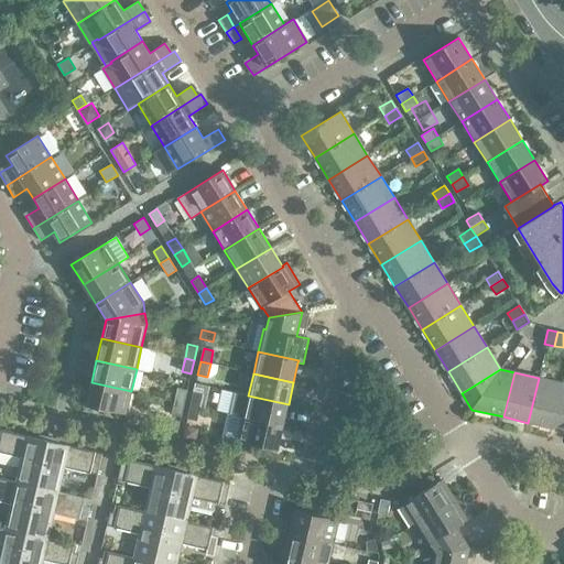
[(554,429),(563,383),(539,378),(528,423),(554,429)]
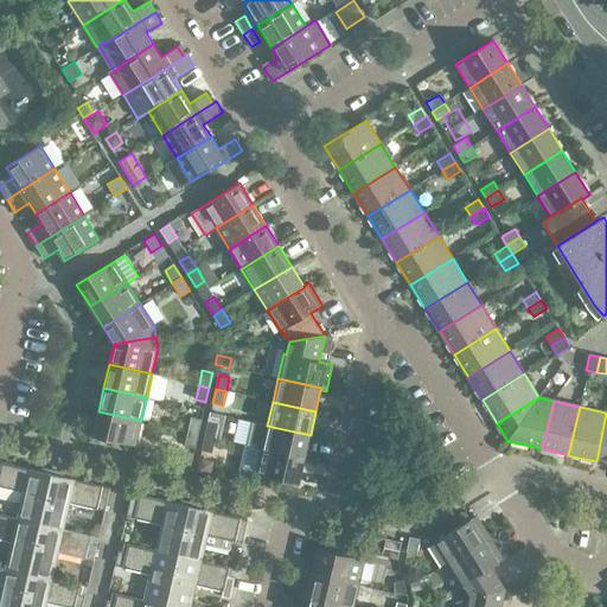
[(135,446),(141,421),(98,411),(93,436),(135,446)]
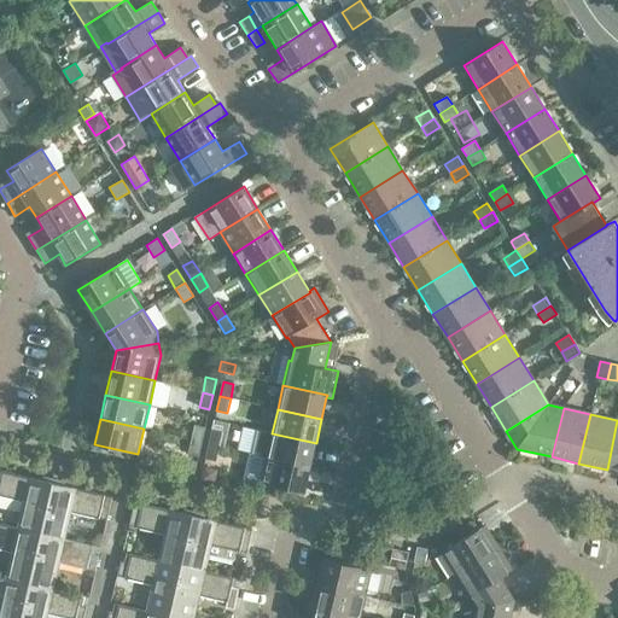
[(202,442),(205,427),(194,425),(191,439),(202,442)]
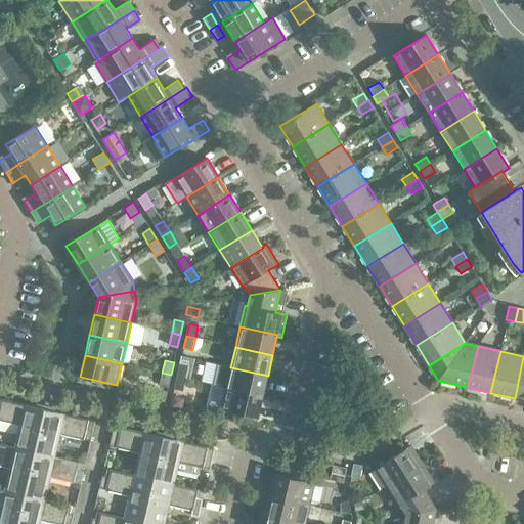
[(188,365),(180,364),(180,363),(177,377),(185,379),(188,365)]
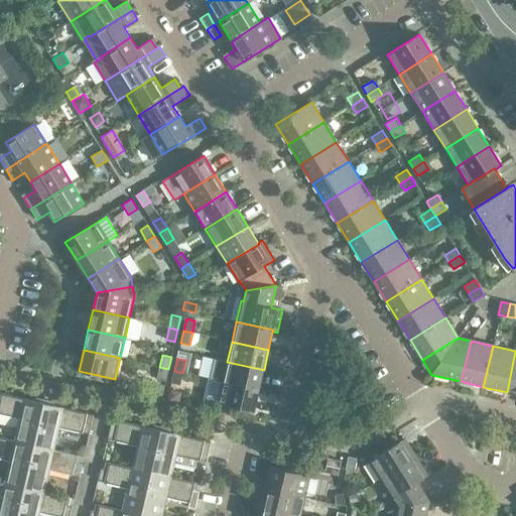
[(259,390),(264,370),(227,362),(217,359),(212,379),(223,382),(259,390)]
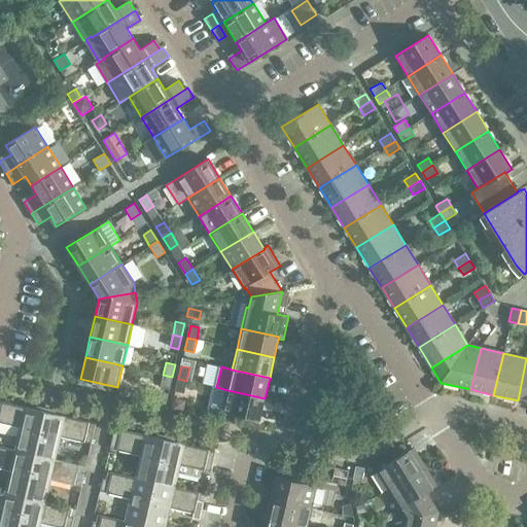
[(169,390),(172,377),(163,375),(161,388),(169,390)]
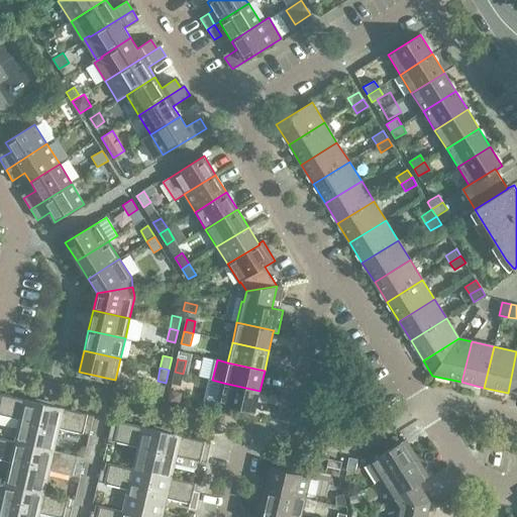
[(181,386),(183,374),(175,372),(172,384),(181,386)]
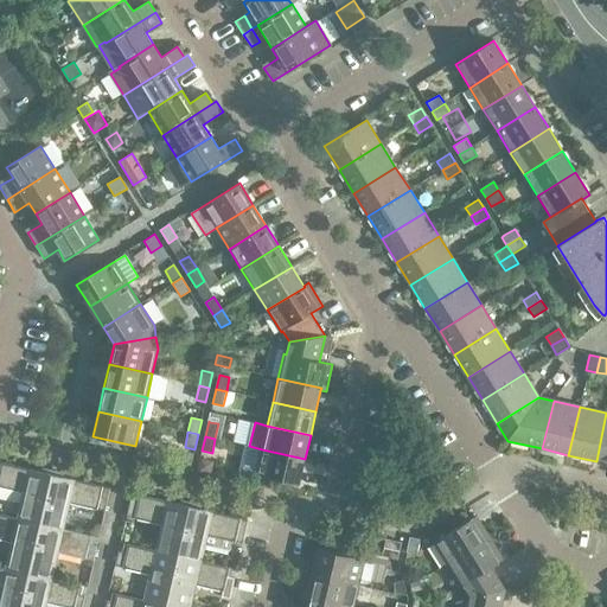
[(299,484),(305,459),(262,449),(256,474),(299,484)]
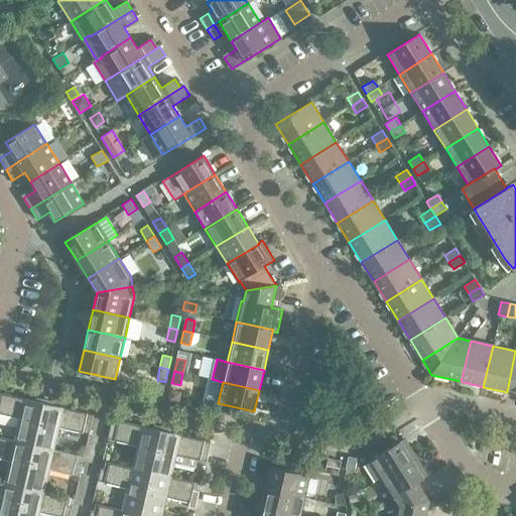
[(170,388),(167,401),(178,403),(181,391),(170,388)]
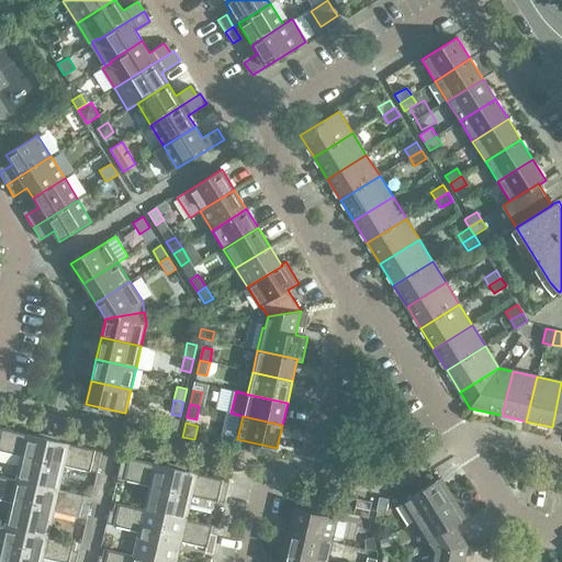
[(37,486),(48,439),(1,428),(1,429),(0,428),(0,450),(22,456),(17,480),(17,481),(37,486)]
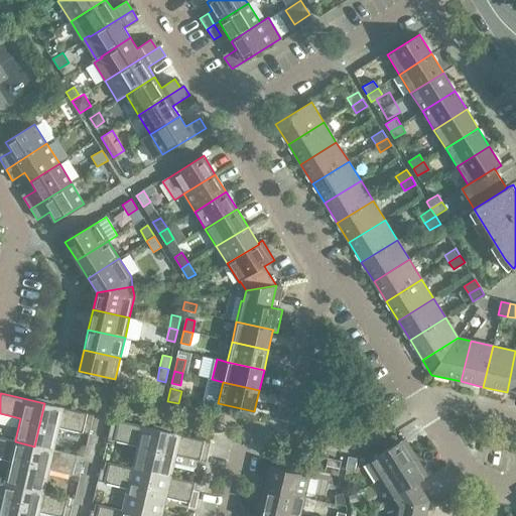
[(87,413),(57,406),(44,403),(34,446),(53,450),(53,449),(58,427),(83,433),(83,432),(89,434),(94,415),(87,413)]
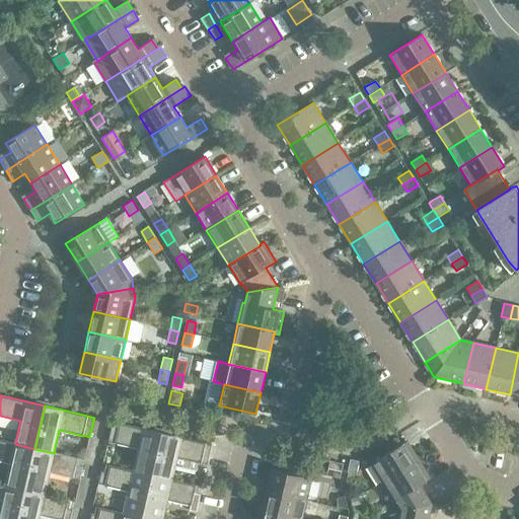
[(152,476),(162,433),(120,423),(119,423),(113,422),(108,441),(115,443),(138,448),(133,470),(133,471),(152,476)]
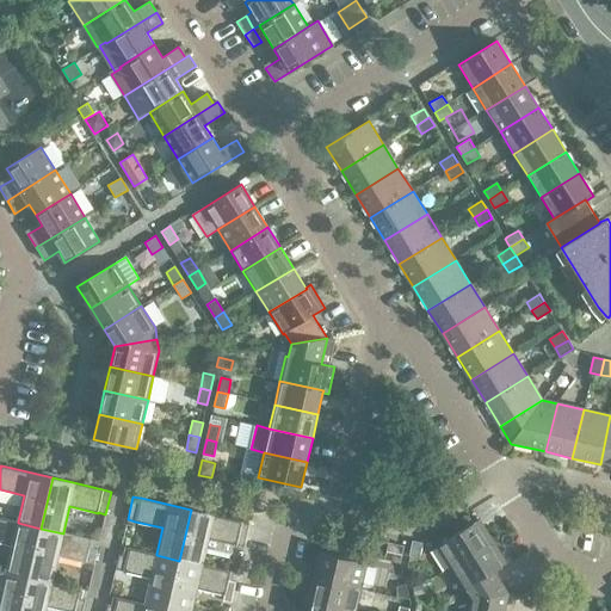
[(242,522),(191,510),(179,561),(203,566),(203,565),(207,549),(232,554),(234,544),(236,545),(236,544),(244,547),(250,524),(242,522)]
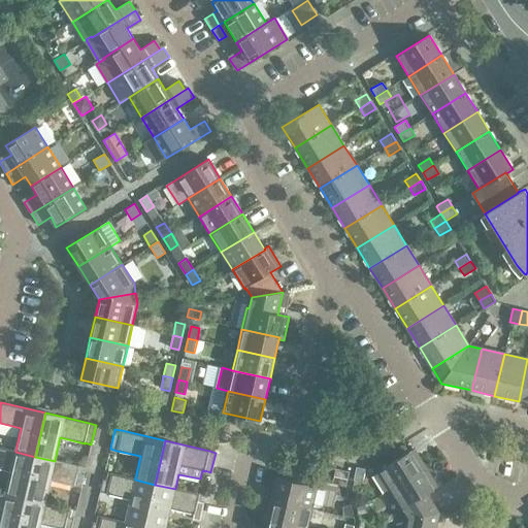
[(25,500),(35,457),(15,452),(15,451),(0,447),(0,468),(10,471),(5,494),(5,495),(25,500)]
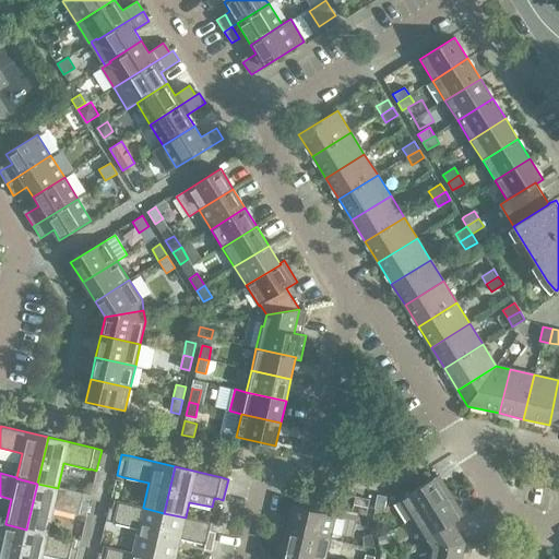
[(400,500),(412,520),(451,496),(439,475),(400,500)]
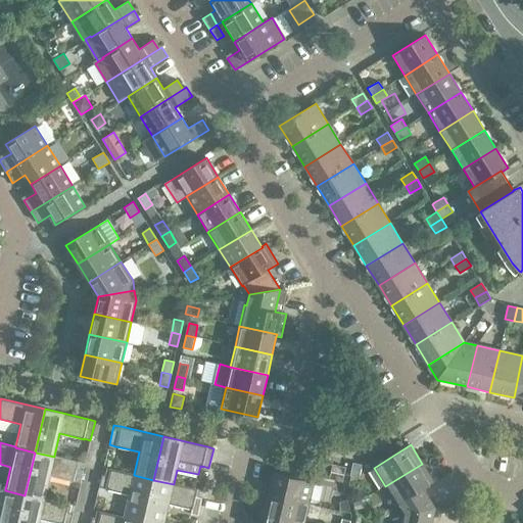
[(79,462),(54,456),(54,457),(35,453),(25,495),(44,500),(45,498),(50,476),(74,482),(74,481),(80,483),(83,471),(77,469),(79,462)]
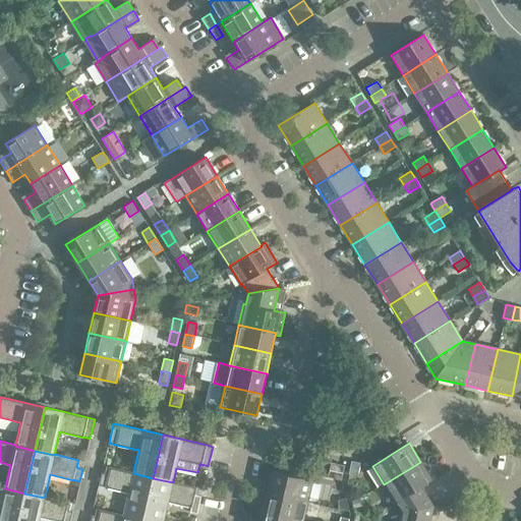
[(357,476),(360,463),(352,461),(349,474),(357,476)]
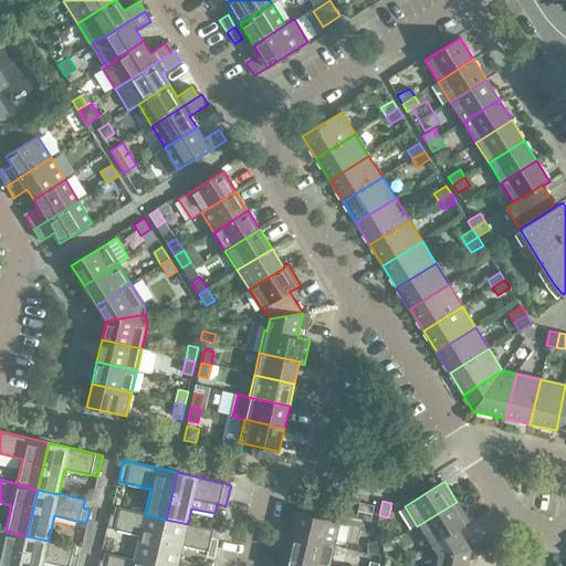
[(356,519),(370,522),(374,505),(359,502),(356,519)]
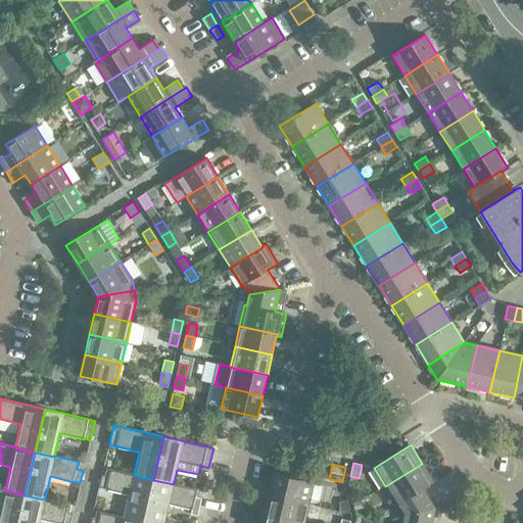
[(434,482),(422,464),(385,486),(397,505),(399,504),(405,513),(435,508),(423,488),(434,482)]
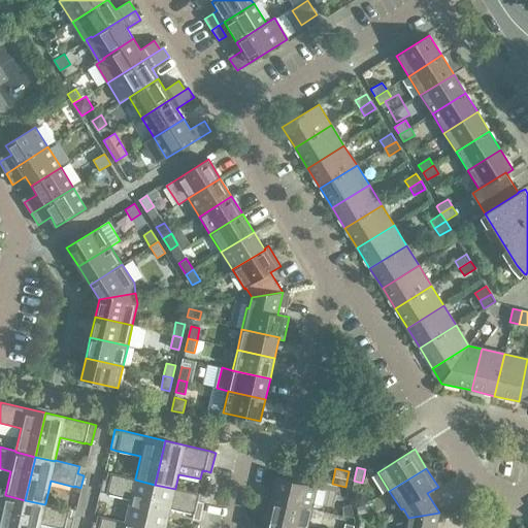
[(145,527),(155,485),(135,480),(135,479),(111,473),(109,481),(103,480),(100,492),(106,493),(106,494),(131,499),(125,522),(125,523),(145,527)]
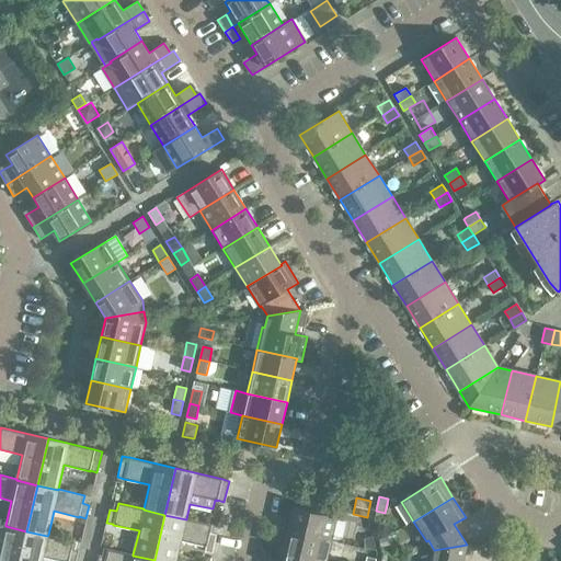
[(293,506),(287,529),(332,540),(336,517),(293,506)]
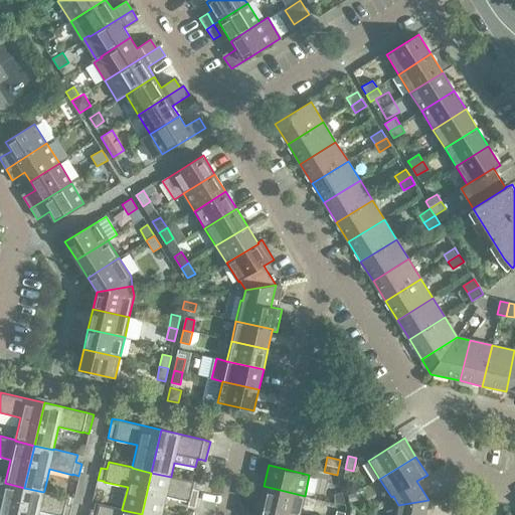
[(194,482),(171,476),(171,477),(151,473),(142,514),(161,514),(166,496),(189,501),(188,506),(195,508),(199,491),(192,489),(194,482)]
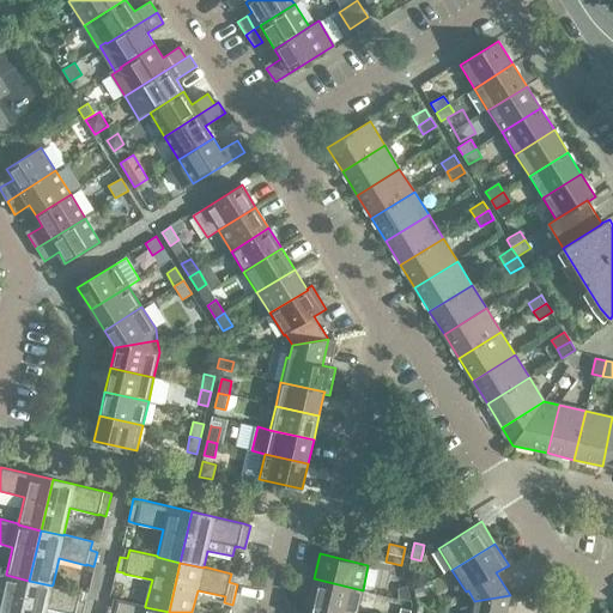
[(0,612),(20,612),(29,581),(6,575),(6,574),(0,572),(0,598),(0,600),(0,612)]
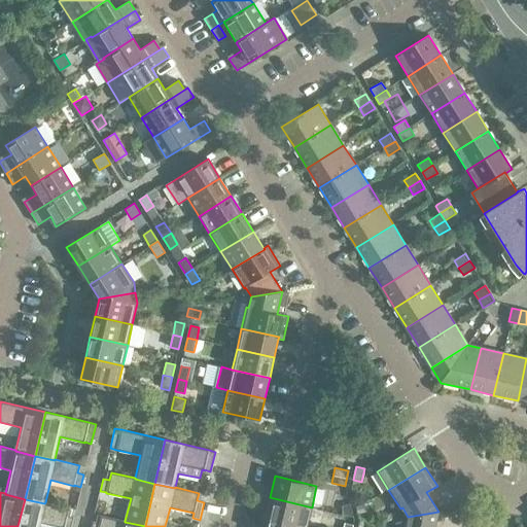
[(303,526),(307,526),(312,507),(270,497),(265,519),(269,521),(270,519),(303,526)]
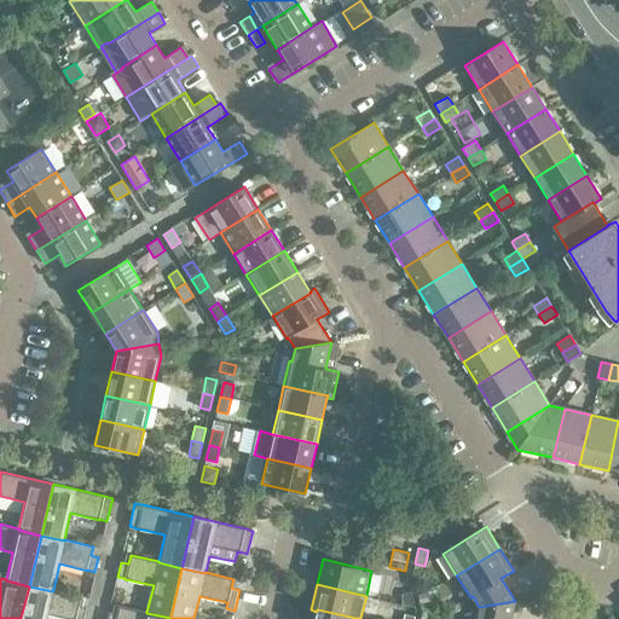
[(81,597),(53,590),(52,591),(29,586),(21,618),(46,618),(47,614),(65,618),(84,618),(86,608),(79,606),(81,597)]
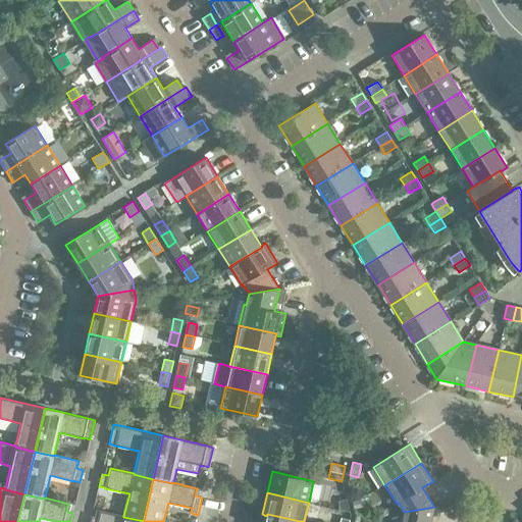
[(350,512),(347,500),(340,502),(340,510),(350,512)]
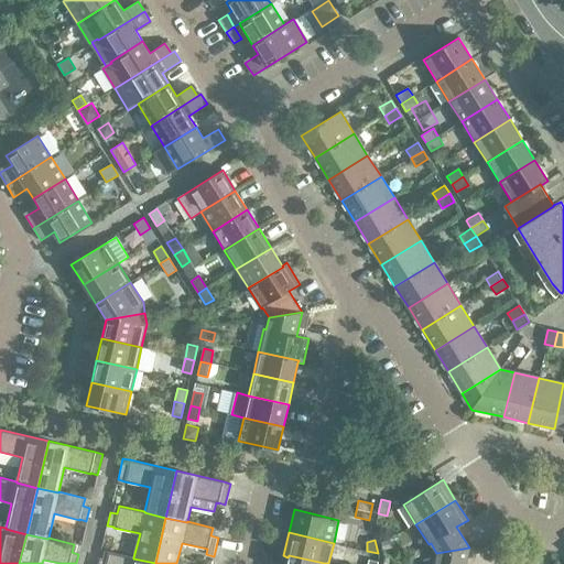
[(465,563),(469,548),(436,553),(434,563),(465,563)]
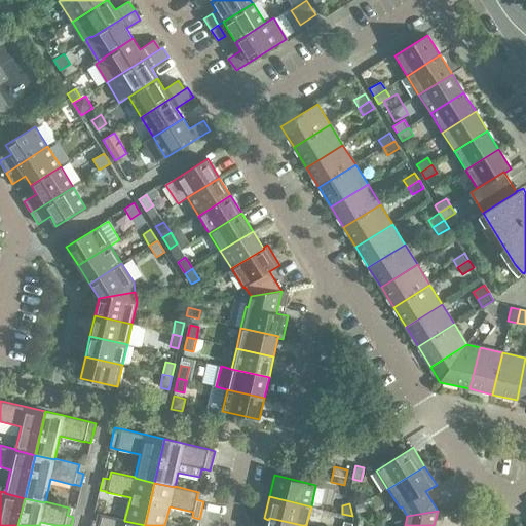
[(144,525),(145,525),(124,521),(124,520),(101,515),(99,522),(92,521),(90,525),(144,525)]
